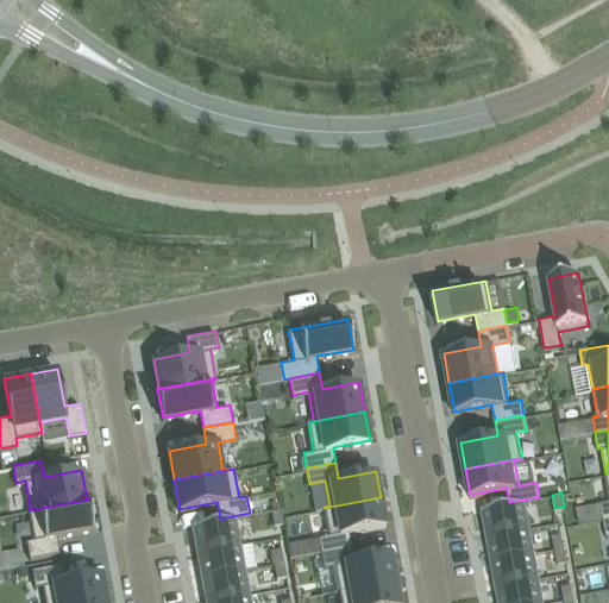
[(328,534),(319,535),(321,551),(351,545),(349,531),(385,523),(381,497),(324,508),(328,534)]
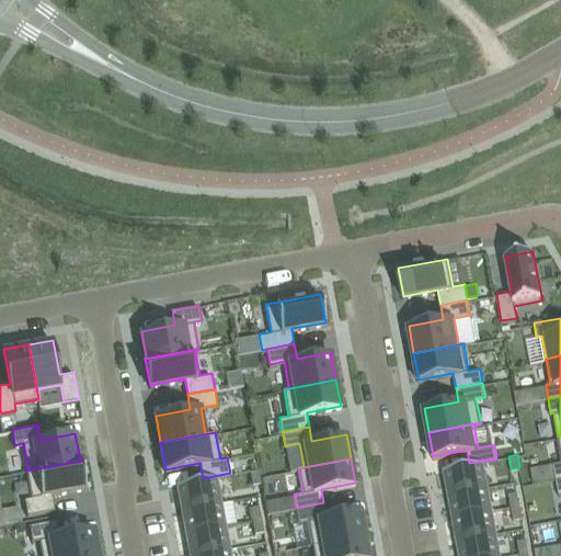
[(31,497),(24,498),(27,513),(55,508),(52,494),(87,487),(81,461),(26,471),(31,497)]
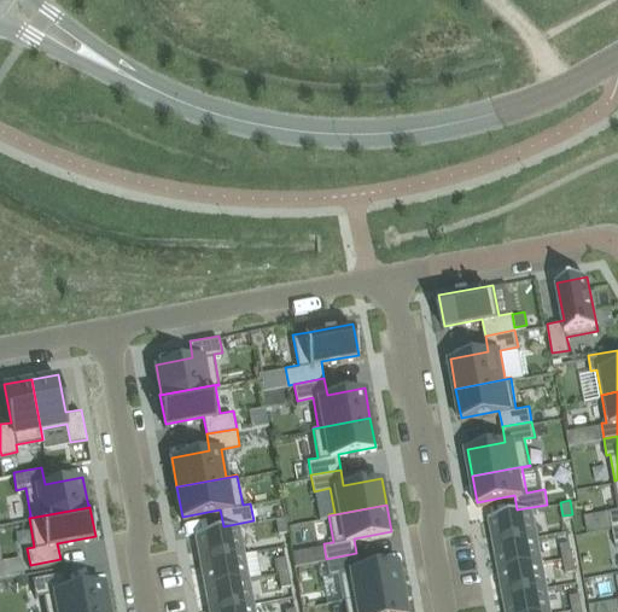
[(532,507),(489,516),(494,542),(537,534),(532,507)]
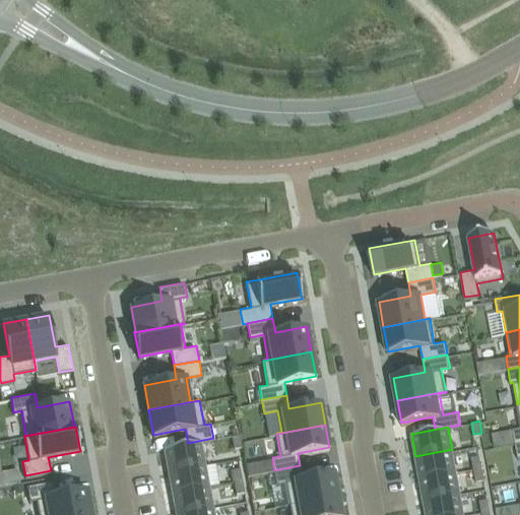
[(240,434),(232,435),(234,447),(242,445),(240,434)]
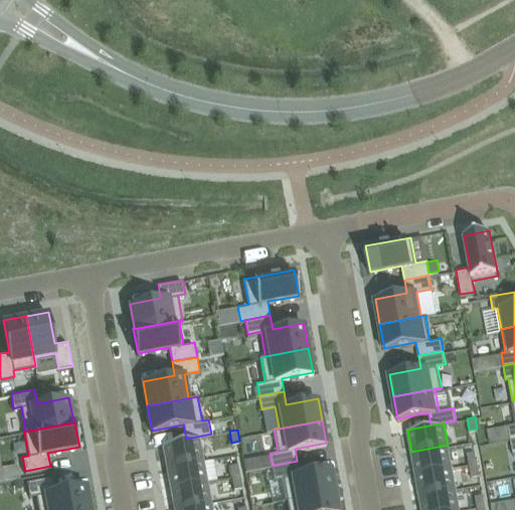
[(198,437),(162,443),(166,465),(202,459),(198,437)]
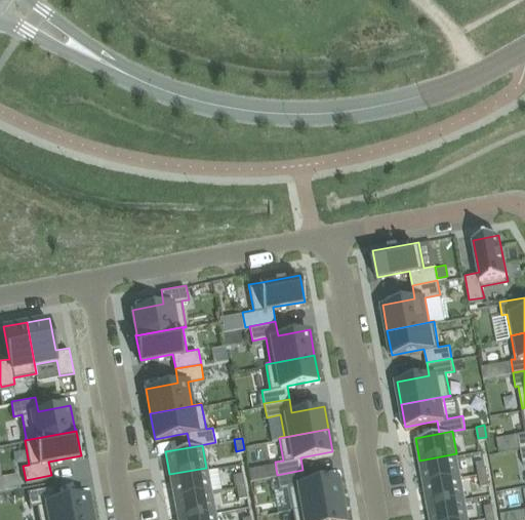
[(456,453),(419,461),(423,482),(460,476),(456,453)]
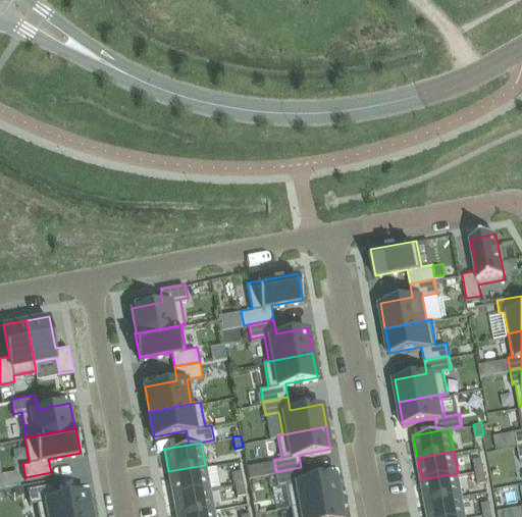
[(481,456),(473,458),(475,469),(483,468),(481,456)]
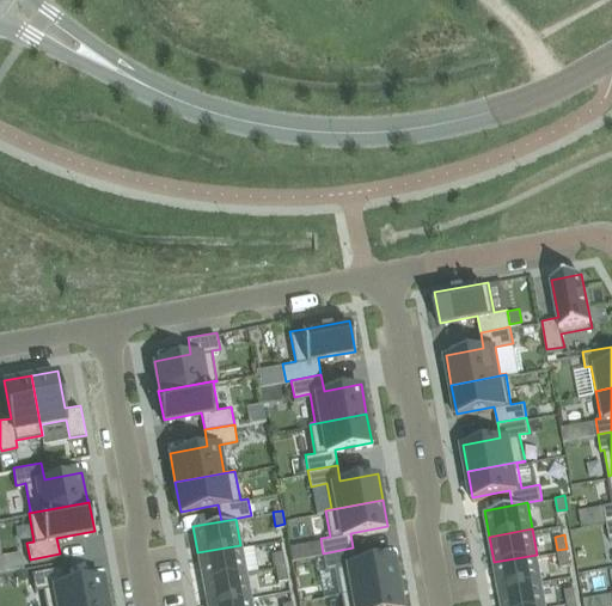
[(320,538),(310,540),(312,555),(323,554),(320,538)]
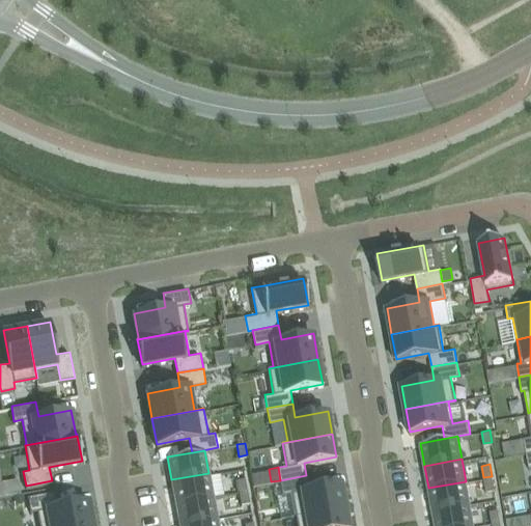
[(208,473),(171,479),(175,502),(213,495),(208,473)]
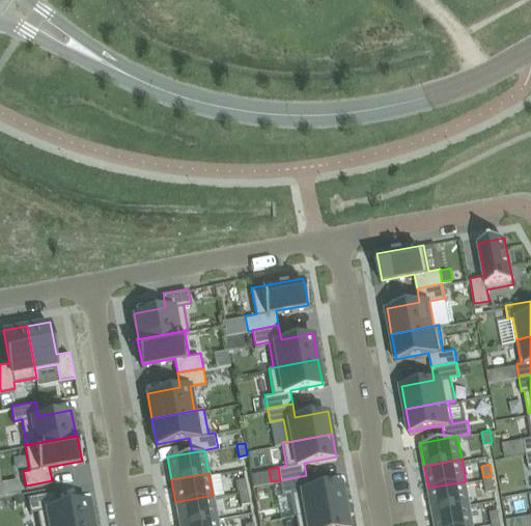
[(306,475),(280,480),(282,493),(291,491),(296,514),(344,504),(340,481),(308,488),(306,475)]
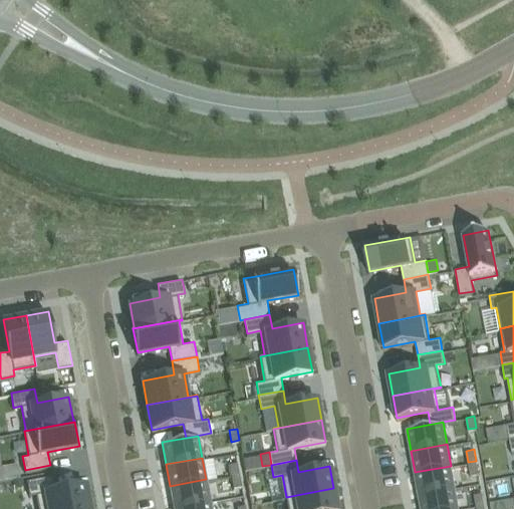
[(237,461),(229,463),(231,475),(239,473),(237,461)]
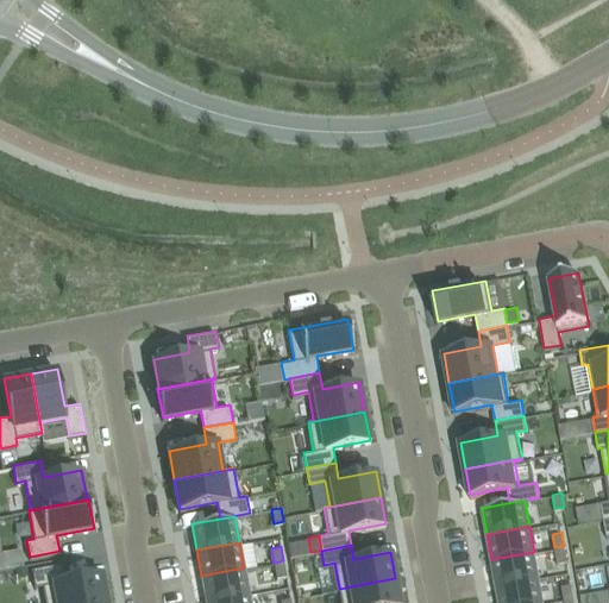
[(564,546),(554,547),(558,561),(567,560),(564,546)]
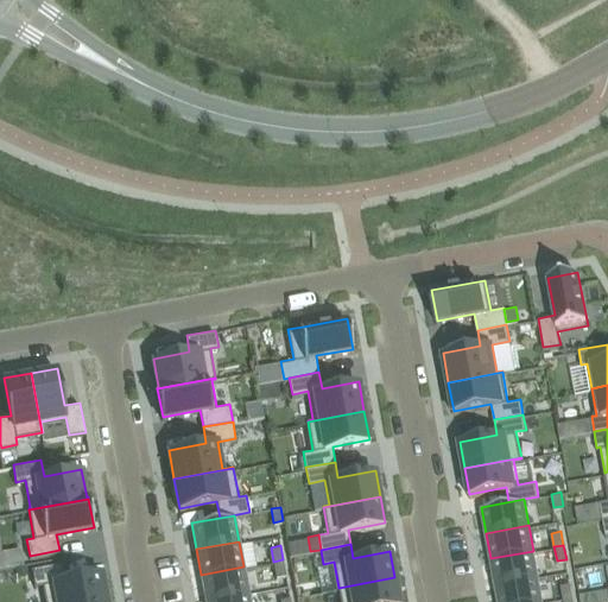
[(2,550),(0,549),(0,566),(24,563),(20,546),(2,550)]
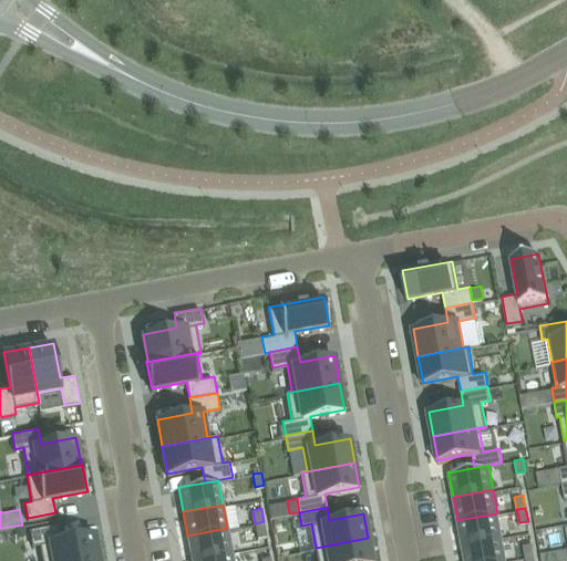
[(497,513),(457,520),(462,544),(502,537),(497,513)]
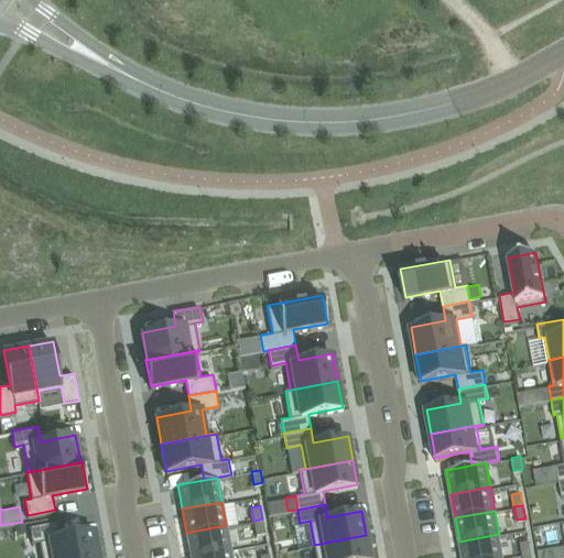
[(262,518),(253,521),(256,533),(264,532),(262,518)]
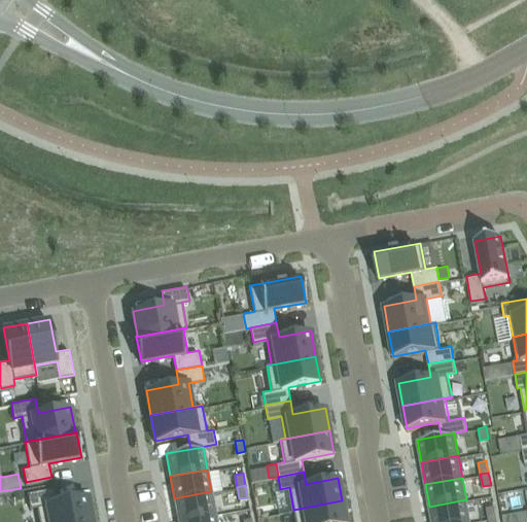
[(54,487),(28,492),(30,507),(36,506),(39,521),(71,521),(93,518),(89,495),(56,501),(54,487)]
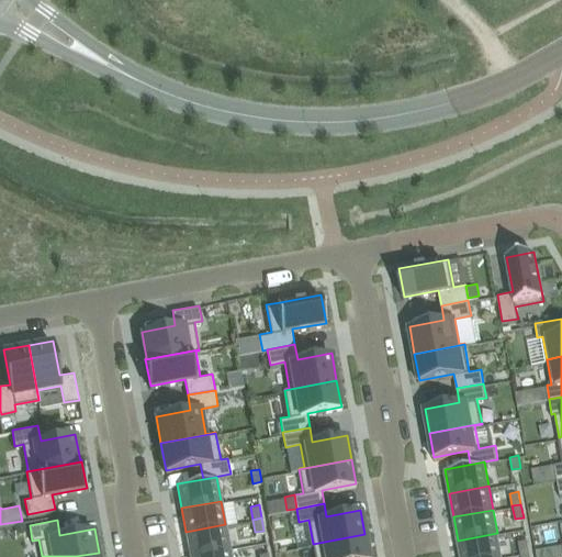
[(225,524),(186,532),(190,555),(229,547),(225,524)]
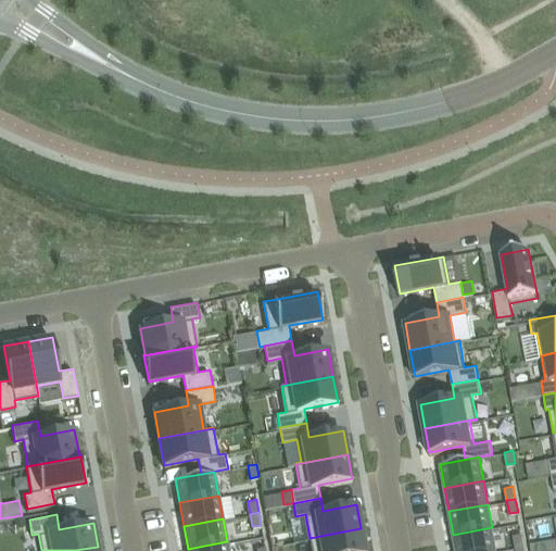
[(492,527),(453,535),(455,550),(490,550),(496,550),(492,527)]
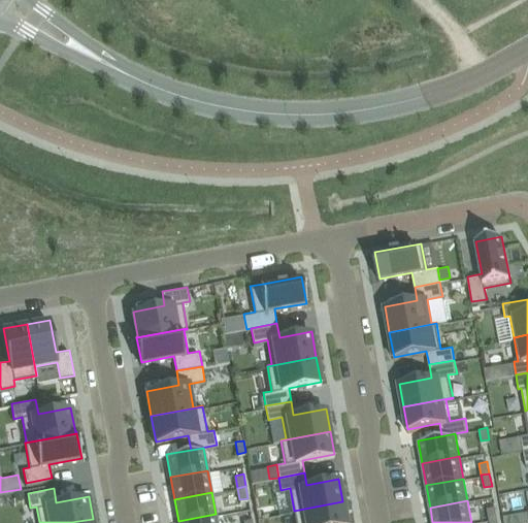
[(347,522),(342,501),(294,511),(295,522),(347,522)]
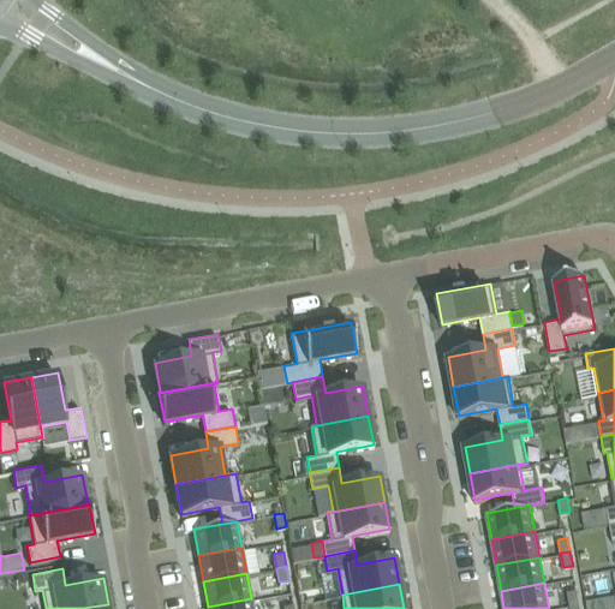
[(577,589),(567,590),(569,604),(579,603),(577,589)]
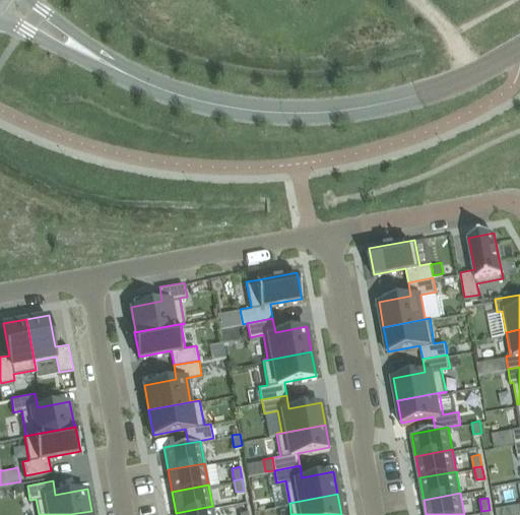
[(213,514),(212,506),(176,513),(176,514),(213,514)]
